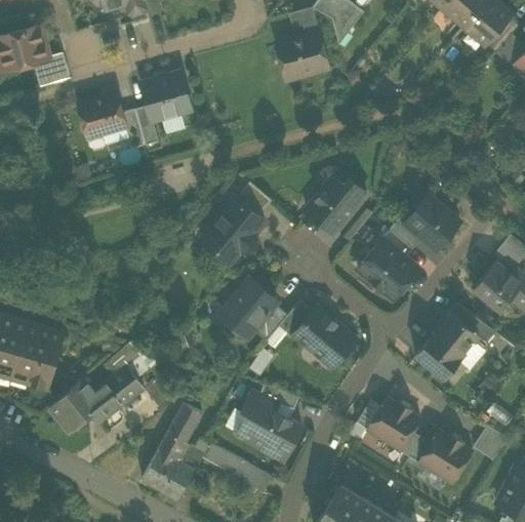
[(101,0),(104,9),(126,3),(128,14),(132,16),(144,13),(146,9),(143,0),(101,0)]
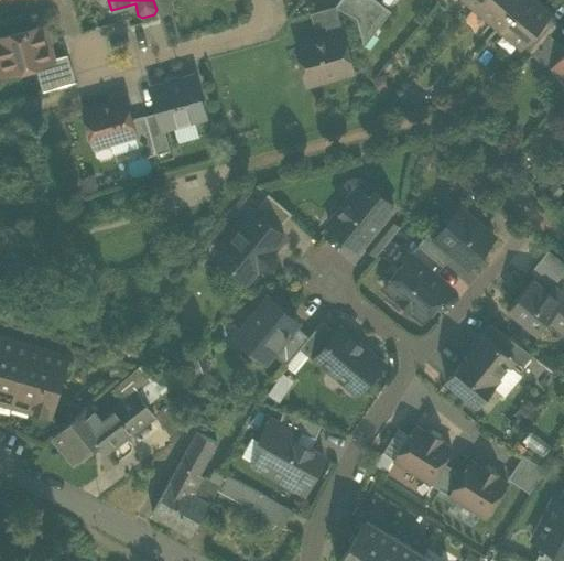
[(342,0),(335,9),(349,17),(360,0),(342,0)]
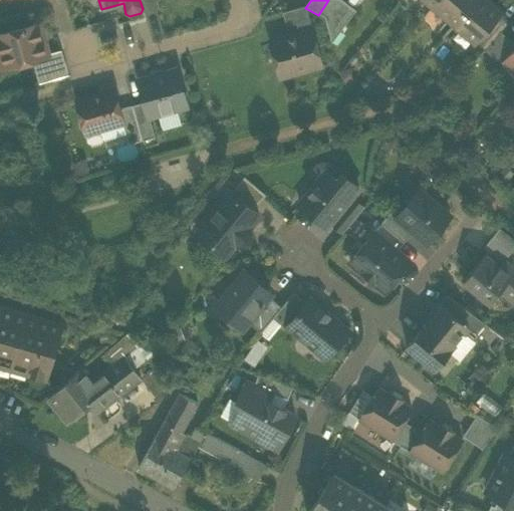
[(324,19),(327,27),(344,3),(339,0),(328,0),(318,15),(324,19)]
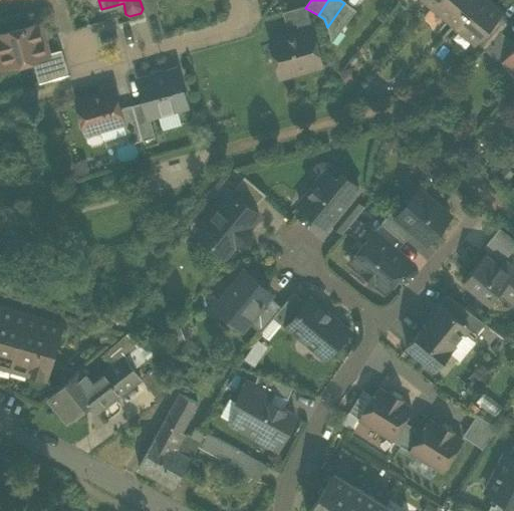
[(476,0),(439,0),(433,8),(455,26),(476,0)]
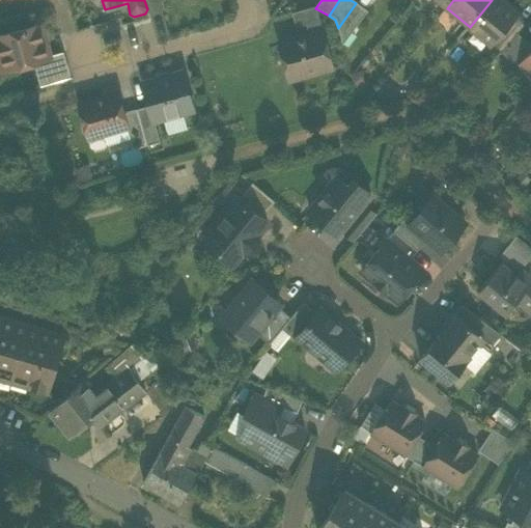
[(519,15),(501,0),(492,0),(470,27),(492,46),(515,18),(519,15)]
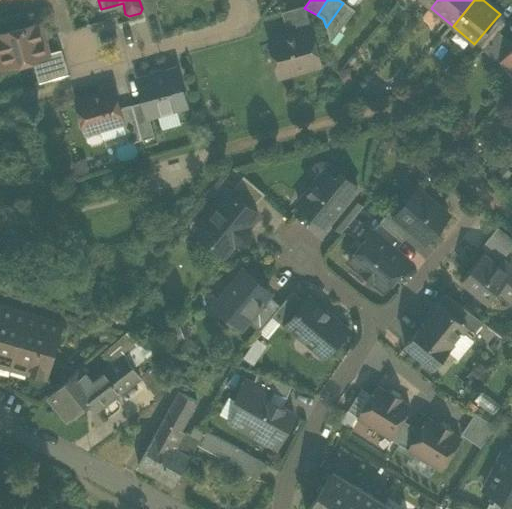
[(354,12),(343,3),(326,27),(330,44),(331,44),(354,12)]
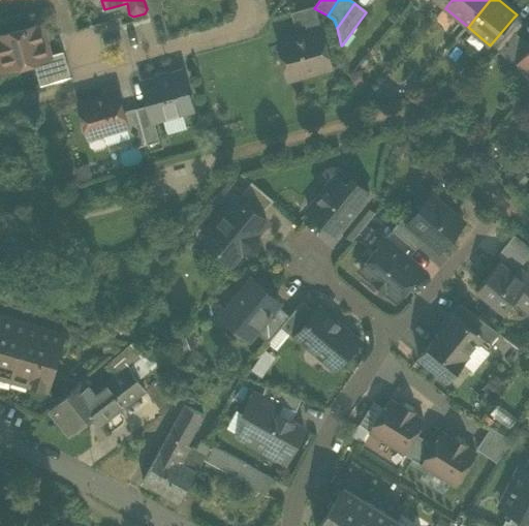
[(322,34),(314,8),(290,14),(294,29),(305,26),(308,37),(320,33),(320,34),(322,34)]
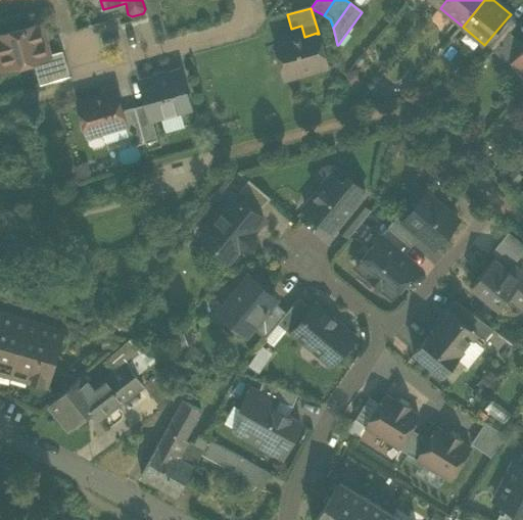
[(484,45),(493,53),(510,35),(517,26),(508,17),(484,45)]
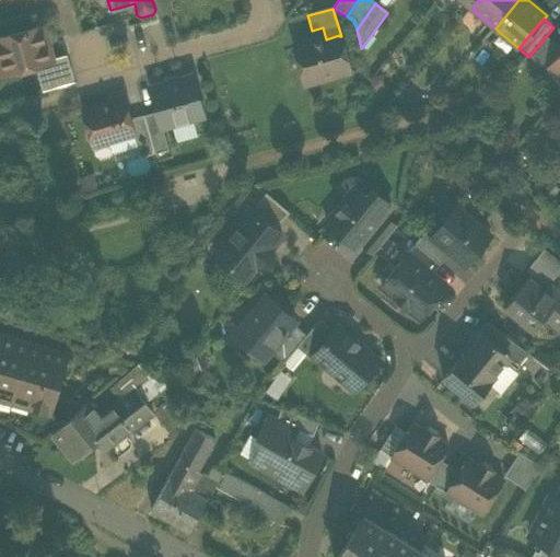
[(4,57),(9,73),(37,66),(51,61),(43,26),(0,37),(0,56),(0,58),(4,57)]
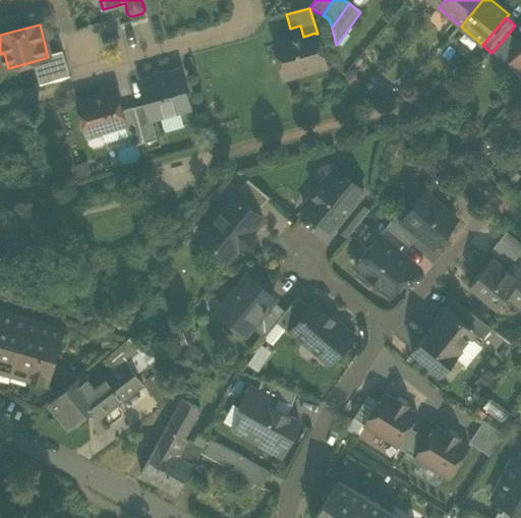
[(298,75),(302,77),(308,75),(310,71),(326,67),(315,34),(315,33),(303,37),(274,45),(282,73),(295,69),(297,75),(298,75)]
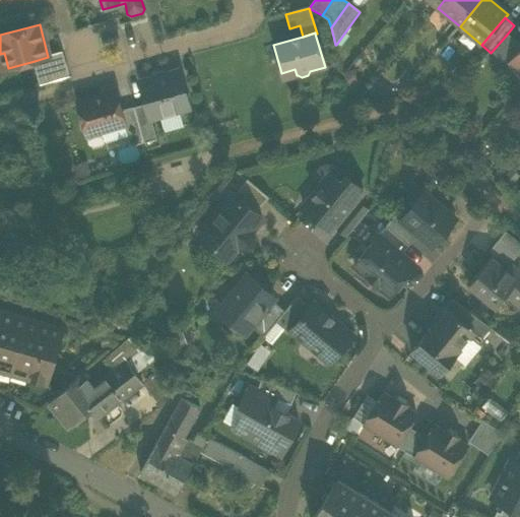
[(519,49),(519,46),(507,35),(491,53),(507,67),(510,64),(509,63),(519,49)]
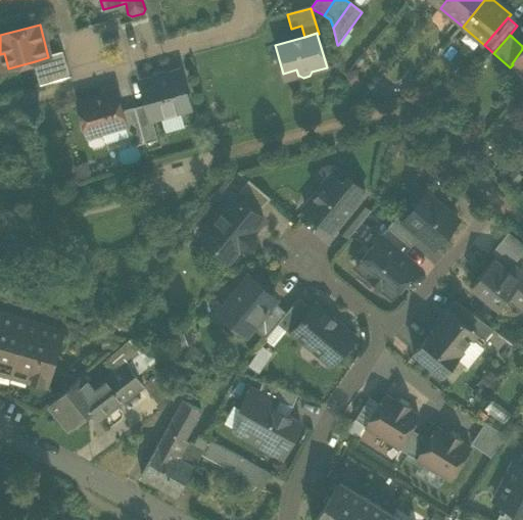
[(513,64),(522,73),(522,49),(512,63),(513,64)]
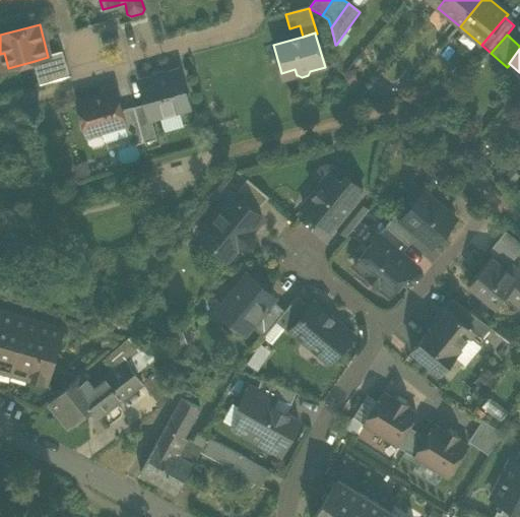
[(4,69),(8,68),(4,53),(0,54),(4,69)]
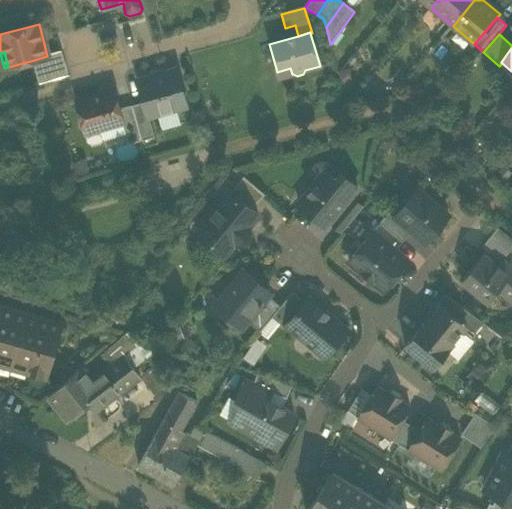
[(34,60),(40,81),(69,73),(63,52),(47,56),(34,60)]
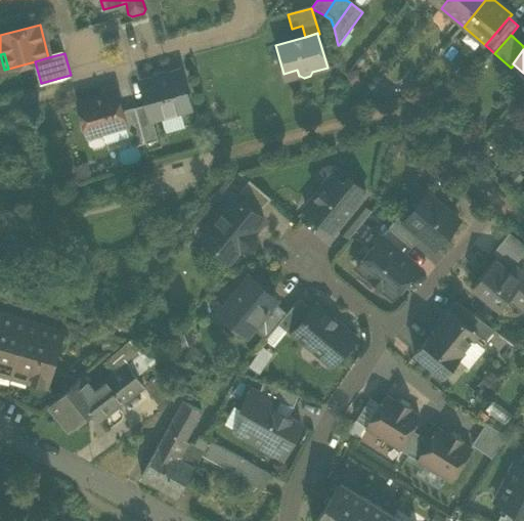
[(146,105),(150,122),(153,121),(190,111),(179,72),(140,82),(146,105)]
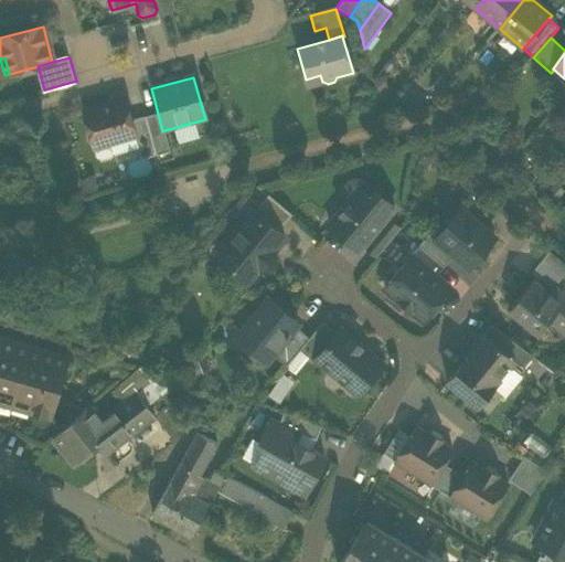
[(94,148),(112,144),(135,137),(136,136),(131,122),(126,101),(84,112),(88,129),(86,135),(87,141),(93,145),(94,148)]
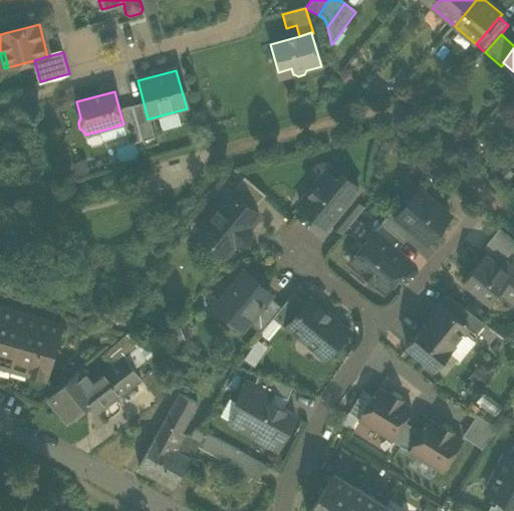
[(144,103),(132,106),(142,142),(155,139),(150,118),(148,119),(144,103)]
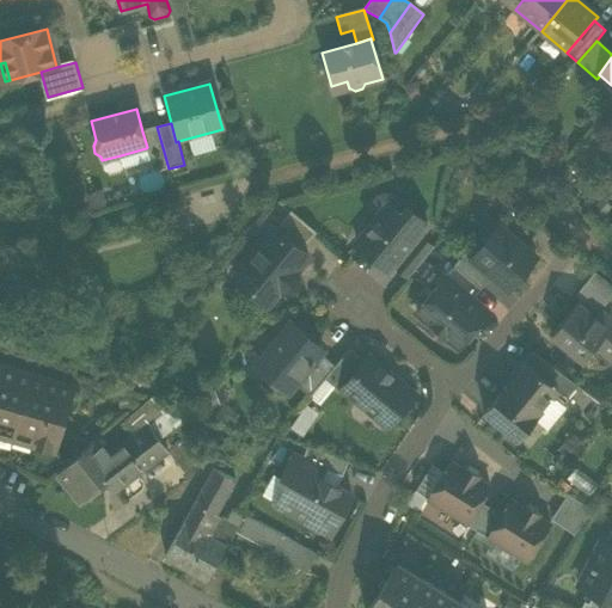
[(153,173),(169,169),(157,127),(142,131),(147,147),(146,148),(153,173)]
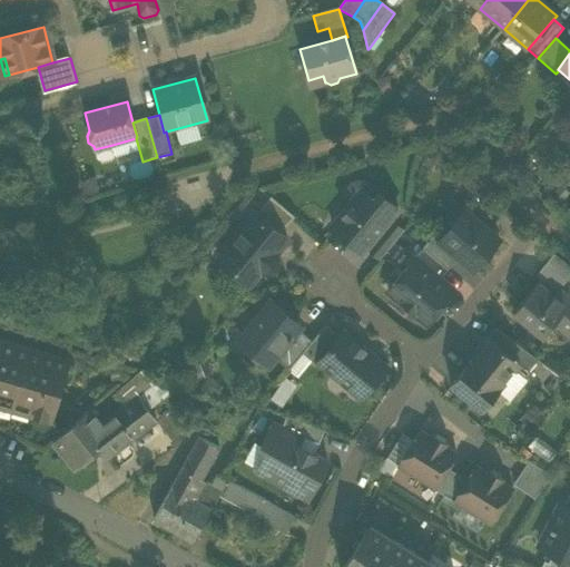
[(115,154),(112,145),(95,149),(98,159),(101,162),(112,158),(115,154)]
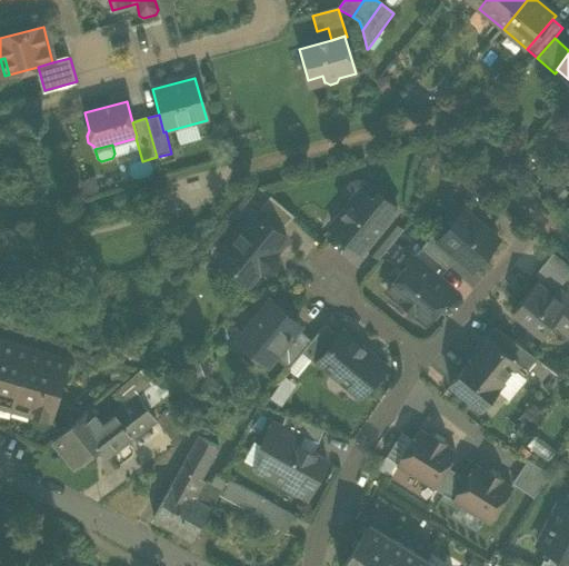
[(337,199),(347,208),(361,190),(375,201),(379,196),(382,191),(370,181),(351,181),(337,199)]
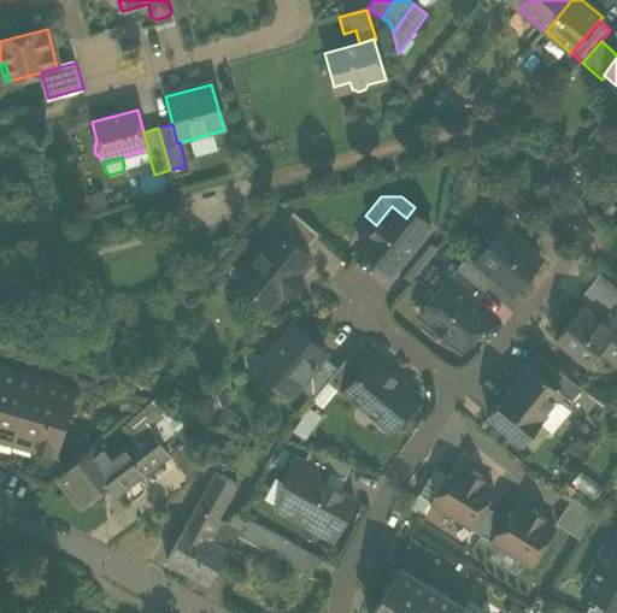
[(359,246),(393,273),(398,269),(422,239),(430,228),(411,212),(406,218),(392,206),(376,225),(359,246)]
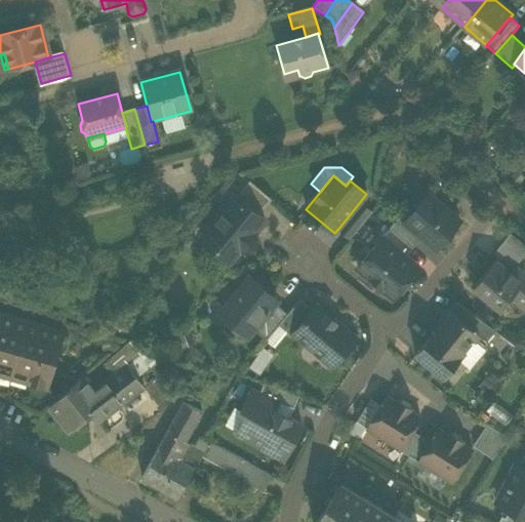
[(236,197),(258,215),(272,200),(249,182),(236,197)]
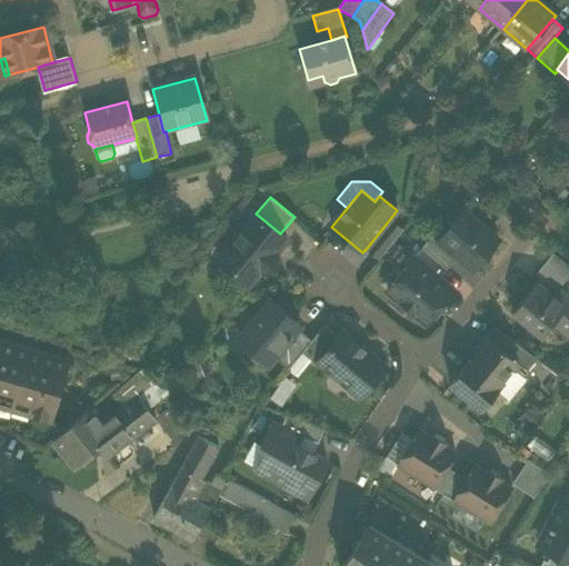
[(232,269),(249,284),(287,239),(280,234),(256,214),(219,258),(220,259),(223,256),(236,266),(232,269)]
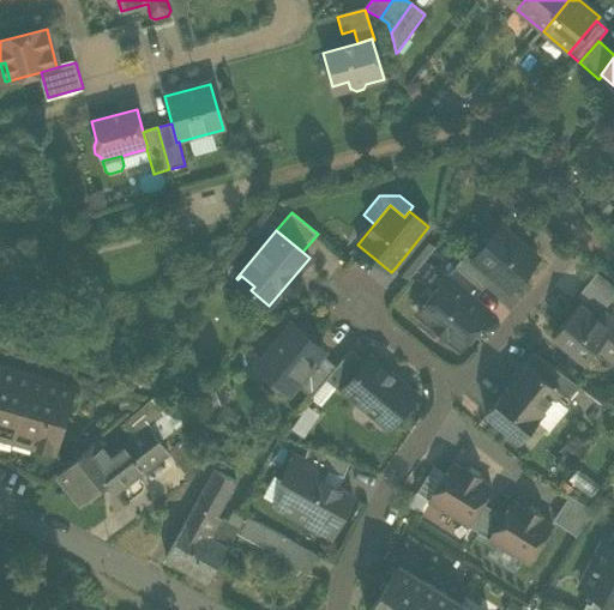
[(493,277),(510,291),(537,259),(504,231),(477,264),(476,264),(493,277)]
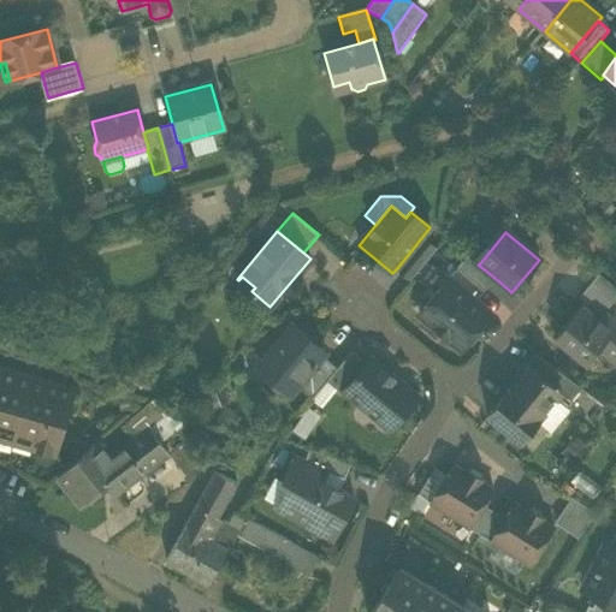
[(397,268),(412,280),(436,250),(421,238),(397,268)]
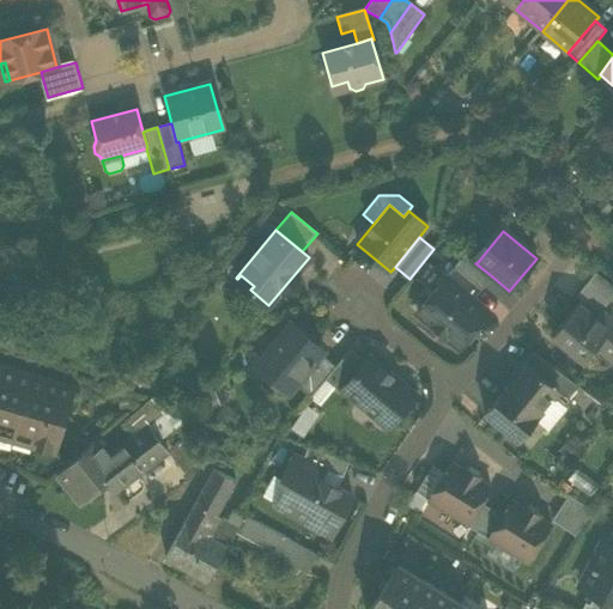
[(466,254),(454,267),(481,290),(492,276),(475,263),(477,263),(466,254)]
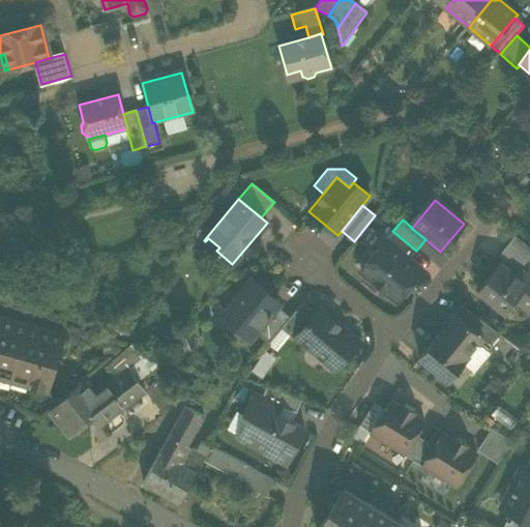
[(408,260),(416,251),(392,231),(385,240),(408,260)]
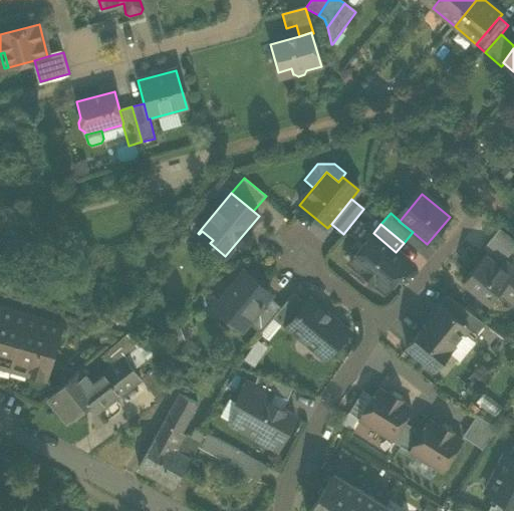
[(487,252),(501,263),(503,261),(504,262),(513,248),(513,242),(499,230),(483,249),(487,252)]
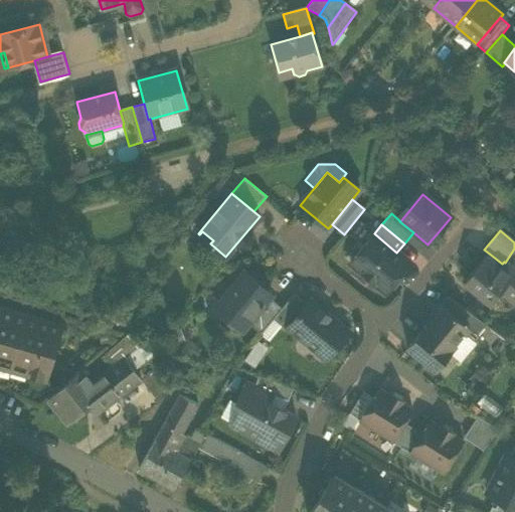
[(199,234),(210,243),(213,240),(202,231),(199,234)]
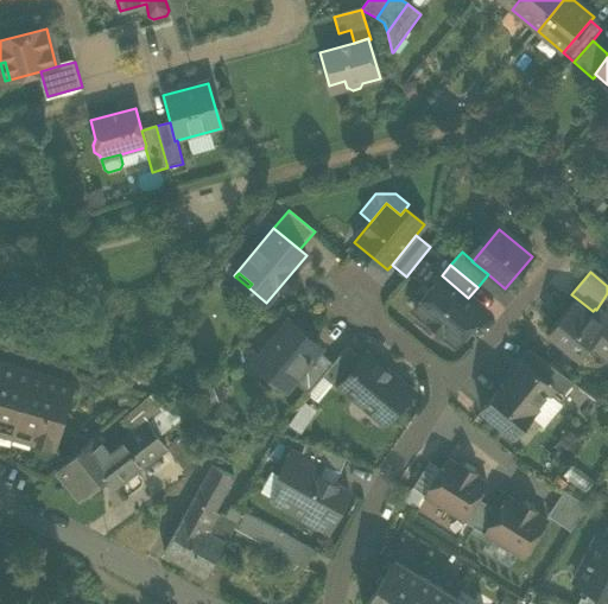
[(417,313),(453,344),(458,344),(482,315),(482,310),(468,298),(442,275),(441,275),(415,307),(417,313)]
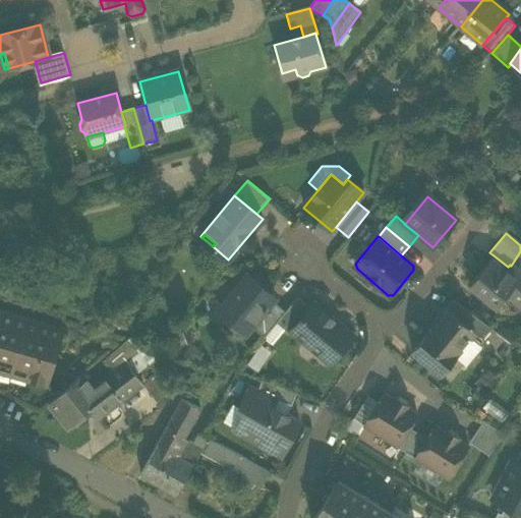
[(494,255),(490,260),(504,271),(508,267),(494,255)]
